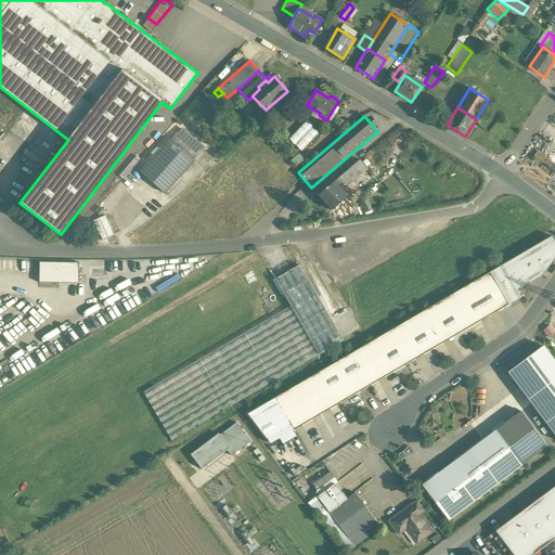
[(289,140),(301,151),(319,132),(306,121),(289,140)]
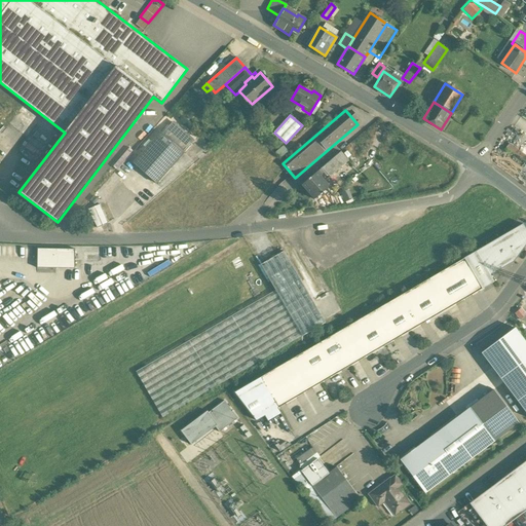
[(160,133),(134,162),(156,183),(192,144),(171,124),(162,134),(160,133)]
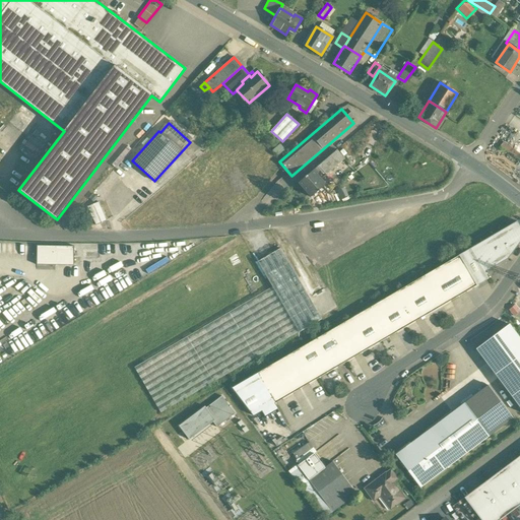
[(337,150),(344,157),(351,151),(345,144),(337,150)]
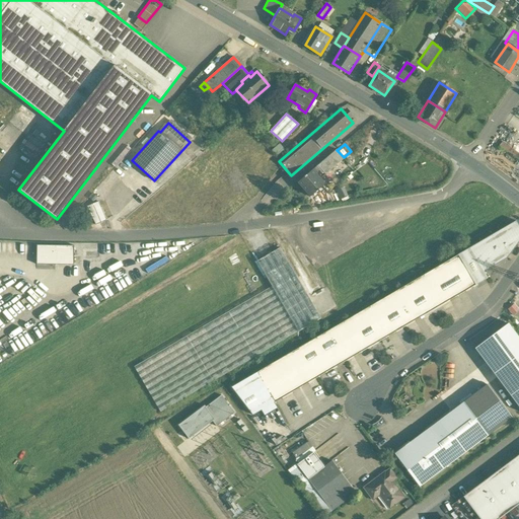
[(337,149),(312,169),(315,173),(319,170),(322,173),(324,171),(325,173),(344,157),(337,150),(337,149)]
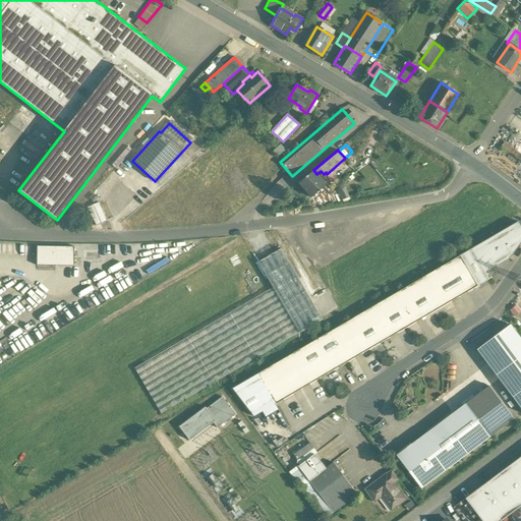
[(316,174),(313,170),(299,183),(311,197),(327,184),(316,174)]
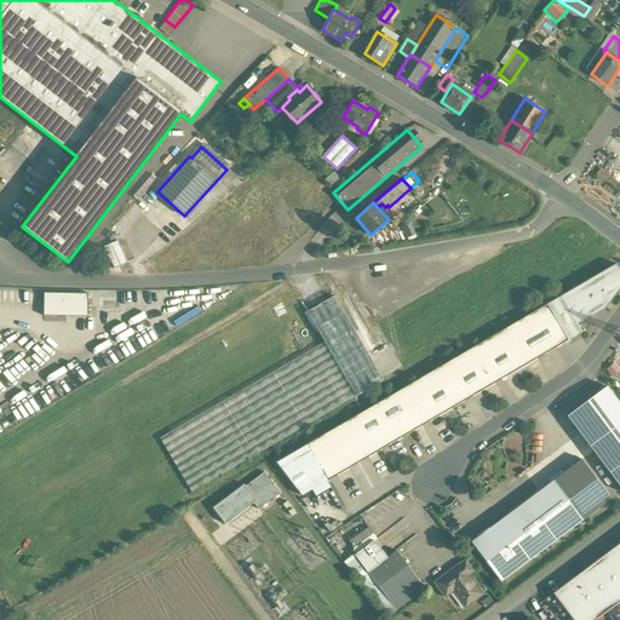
[(118,240),(103,245),(109,267),(124,262),(118,240)]
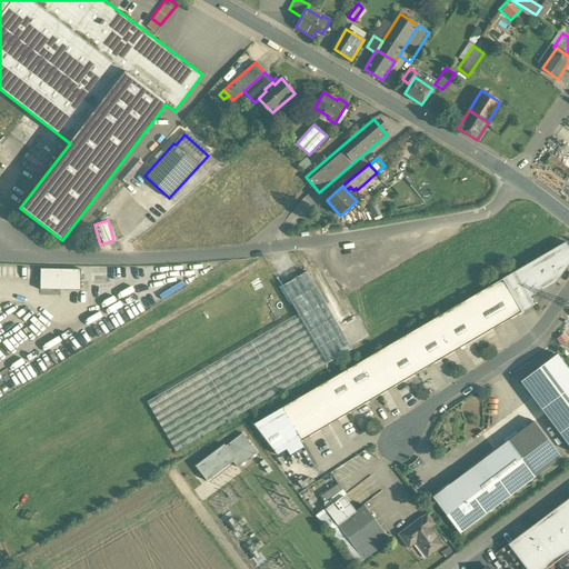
[(568,248),(566,242),(515,272),(535,306),(535,305),(530,298),(556,283),(568,265),(568,248)]
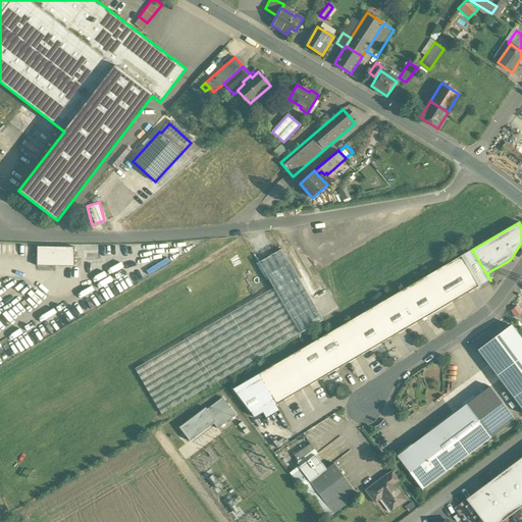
[(75,247),(37,246),(36,266),(74,267),(75,247)]
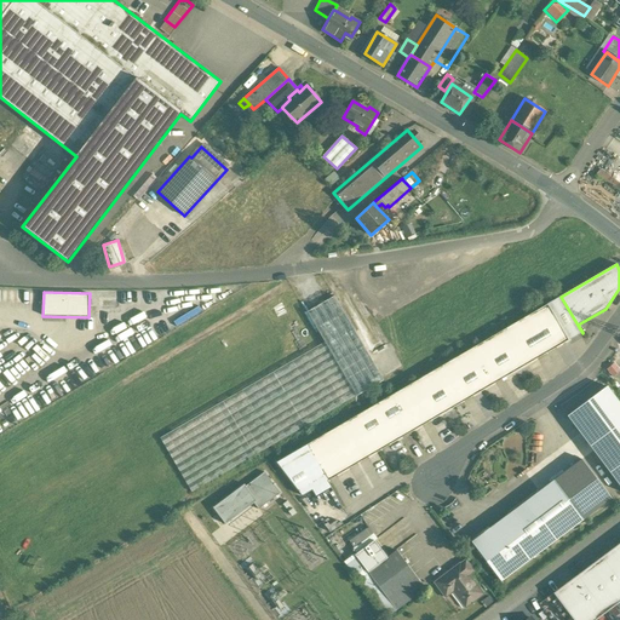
[(325,343),(160,438),(191,492),(384,380),(334,296),(306,313),(325,343)]
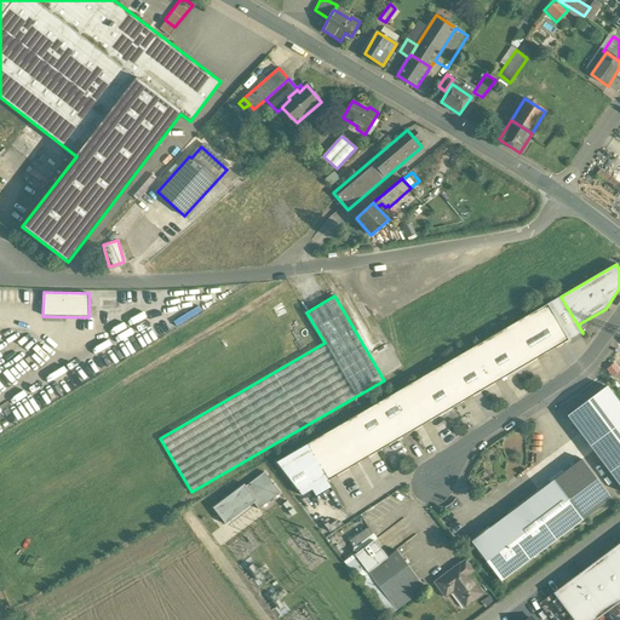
[(583,333),(561,297),(547,304),(568,340),(583,333)]
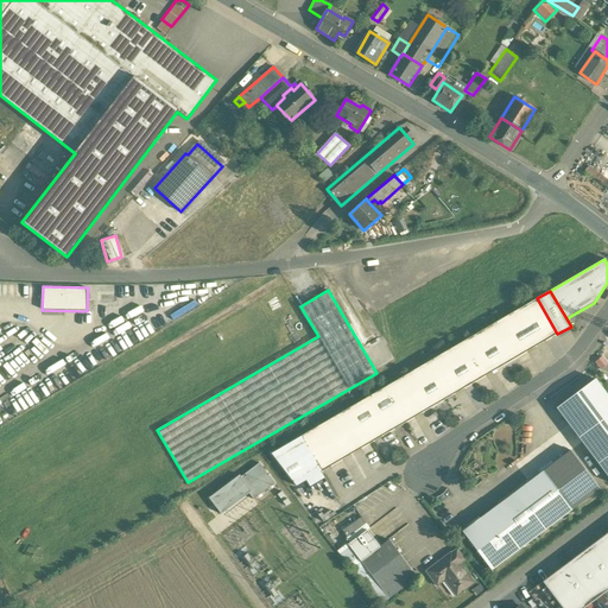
[(537,298),(366,398),(386,434),(557,334),(537,298)]
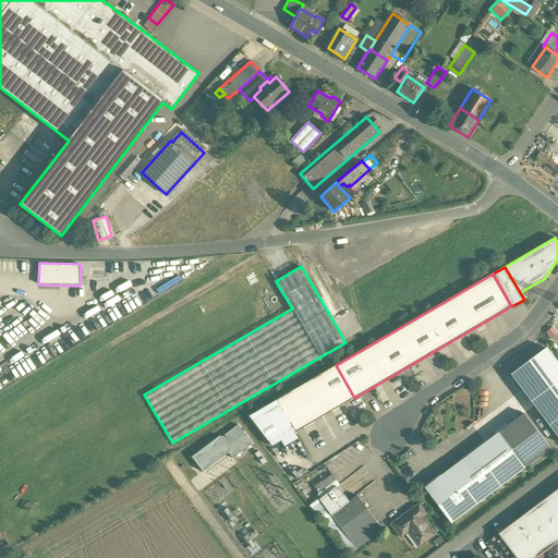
[(557,364),(546,348),(510,375),(557,437),(557,364)]
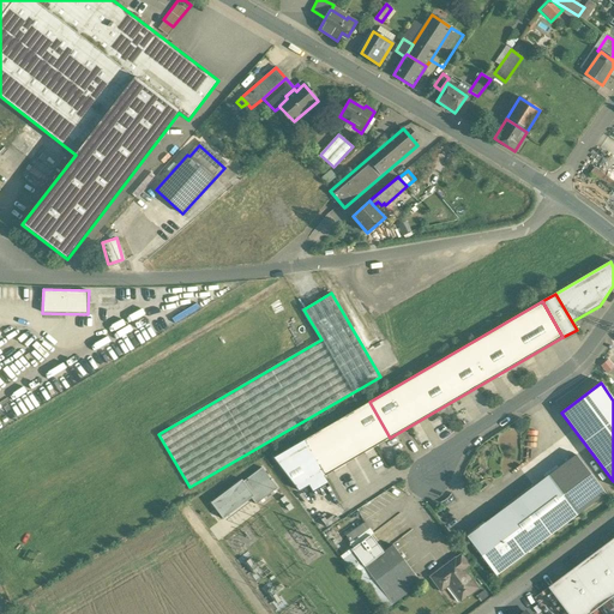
[(369,402),(304,441),(324,477),(390,438),(369,402)]
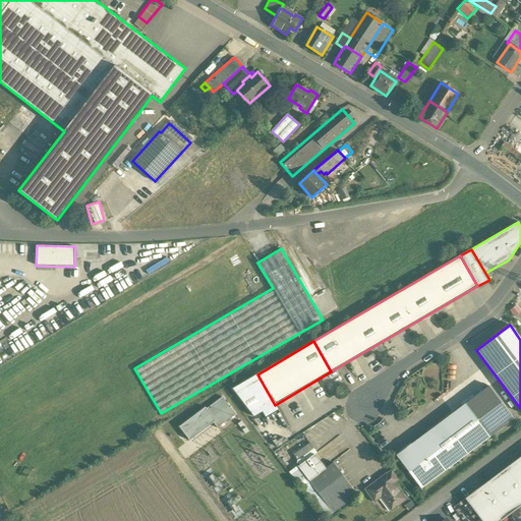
[(275,405),(257,374),(232,389),(253,417),(263,412),(266,417),(278,410),(275,405)]
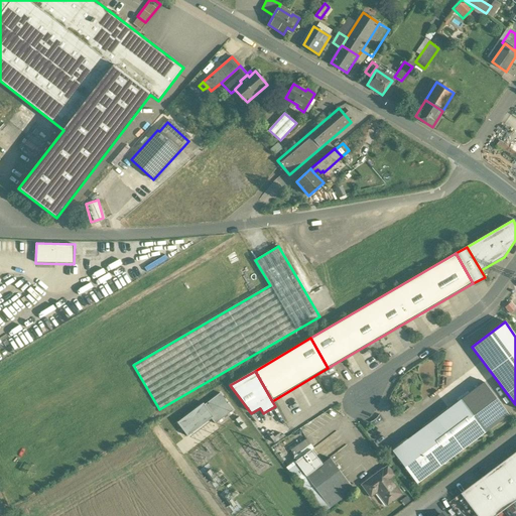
[(509,415),(484,382),(461,400),(485,432),(509,415)]
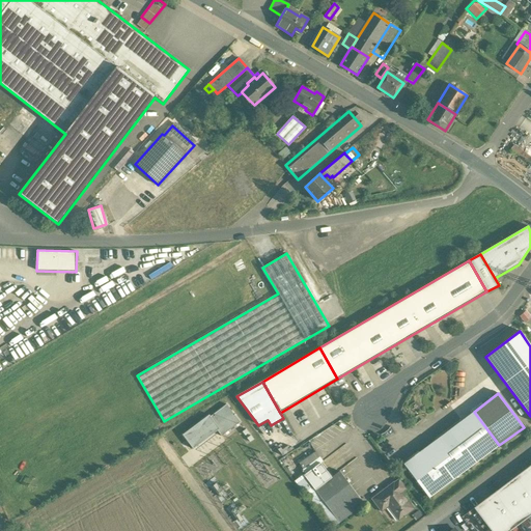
[(227,404),(211,417),(210,415),(184,435),(194,448),(218,430),(222,436),(241,422),(227,404)]
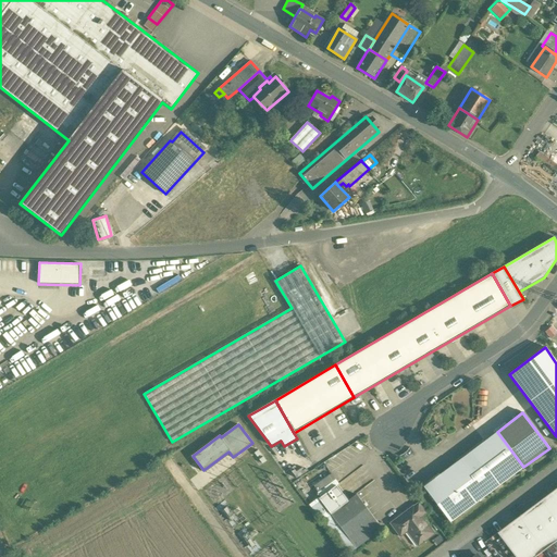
[(497,432),(455,463),(477,493),(470,498),(474,504),(523,467),(497,432)]
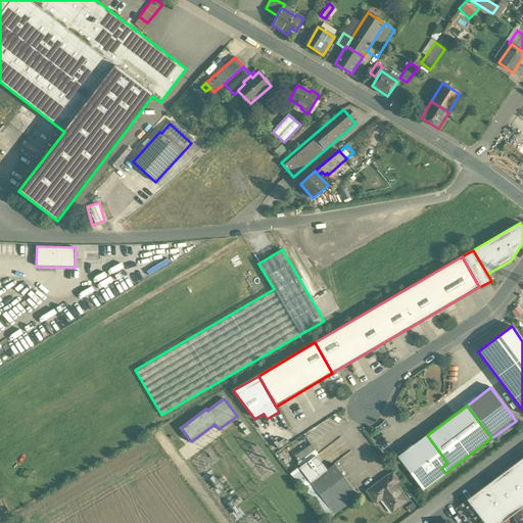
[(250,431),(243,422),(239,425),(246,434),(250,431)]
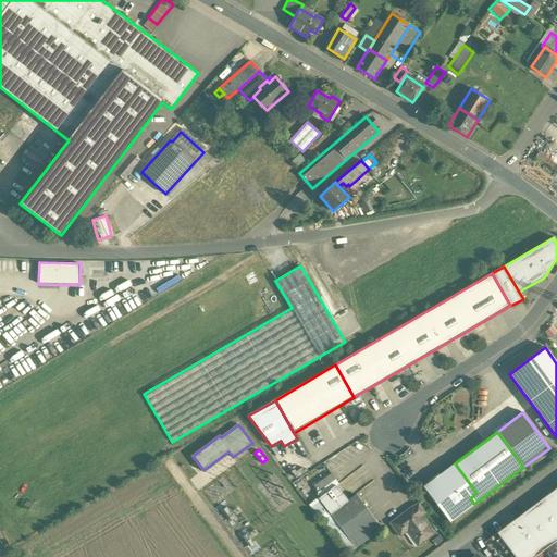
[(455,463),(423,487),(450,522),(474,504),(470,498),(477,493),(455,463)]
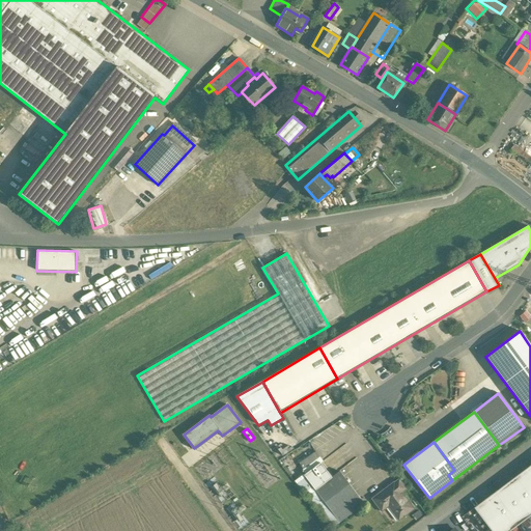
[(315,452),(299,464),(304,470),(320,458),(315,452)]
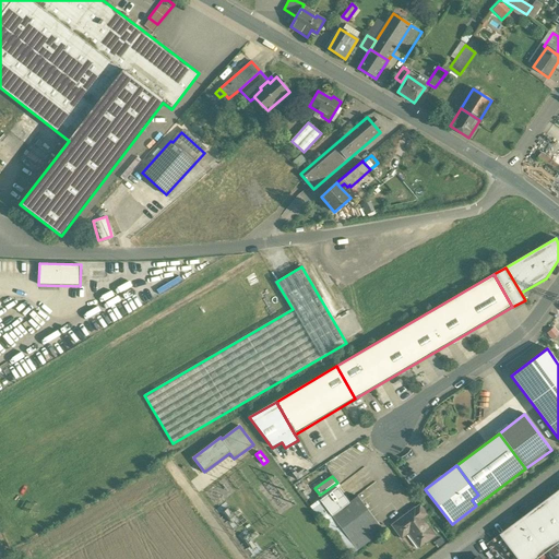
[(337,487),(320,500),(332,516),(357,550),(383,531),(358,497),(349,503),(337,487)]
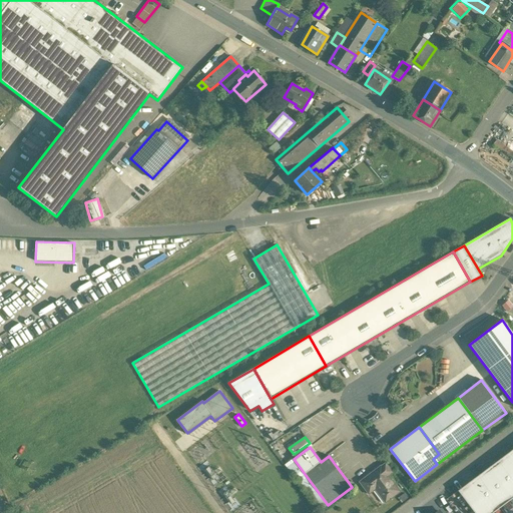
[(512,449),(458,491),(474,512),(493,512),(512,498),(512,449)]
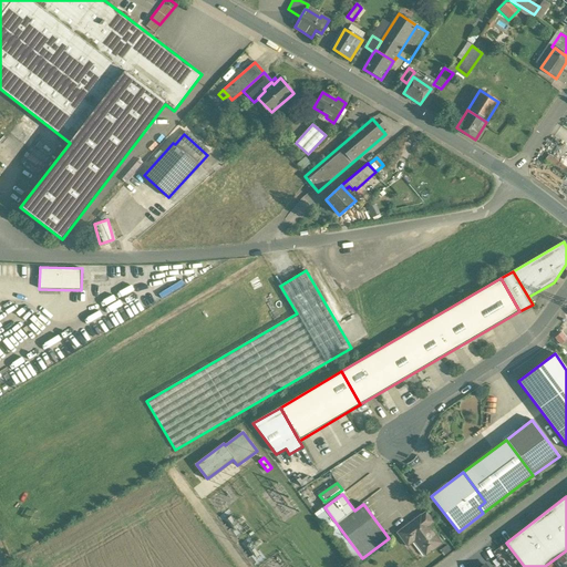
[(337,524),(325,507),(319,512),(322,516),(326,521),(322,523),(353,565),(362,558),(337,524)]
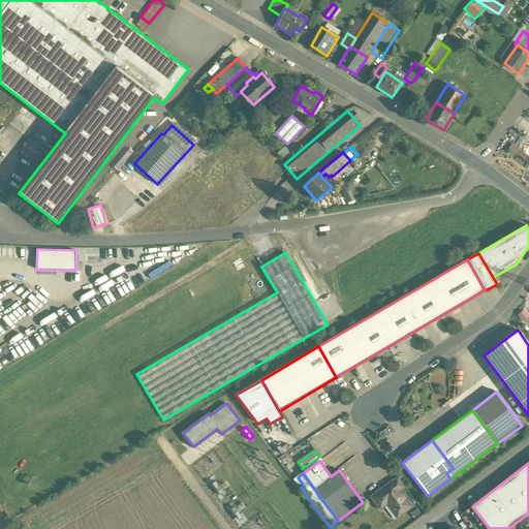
[(405,487),(398,477),(393,481),(400,491),(405,487)]
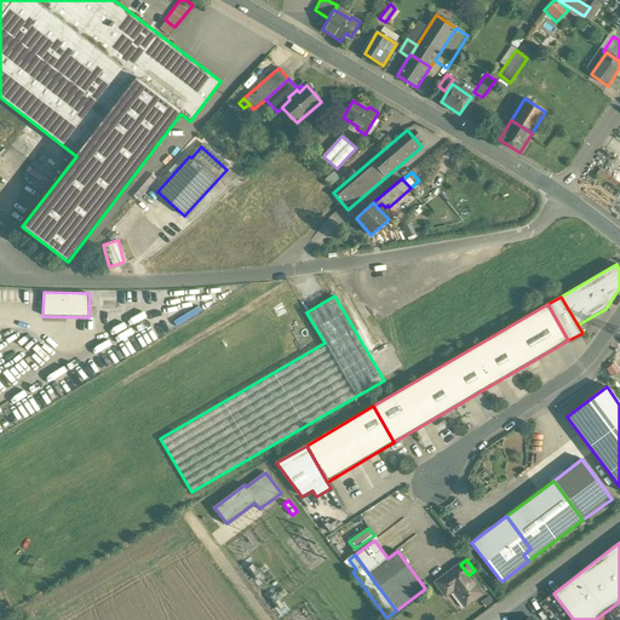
[(460,563),(434,583),(446,598),(453,592),(465,608),(483,595),(469,575),(460,564),(460,563)]
